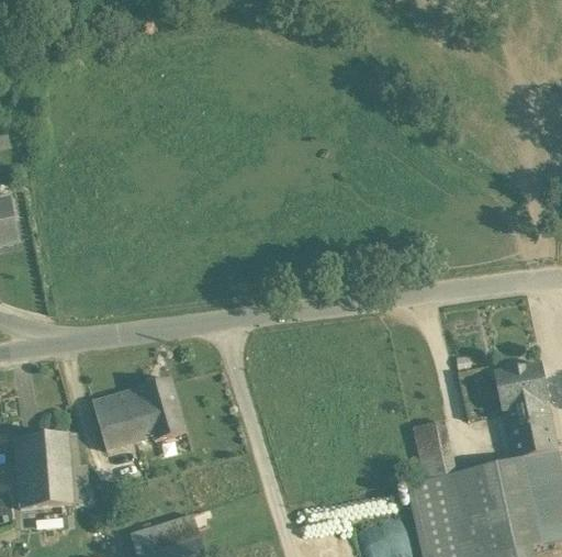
[(8,198),(0,199),(0,242),(15,238),(8,198)]
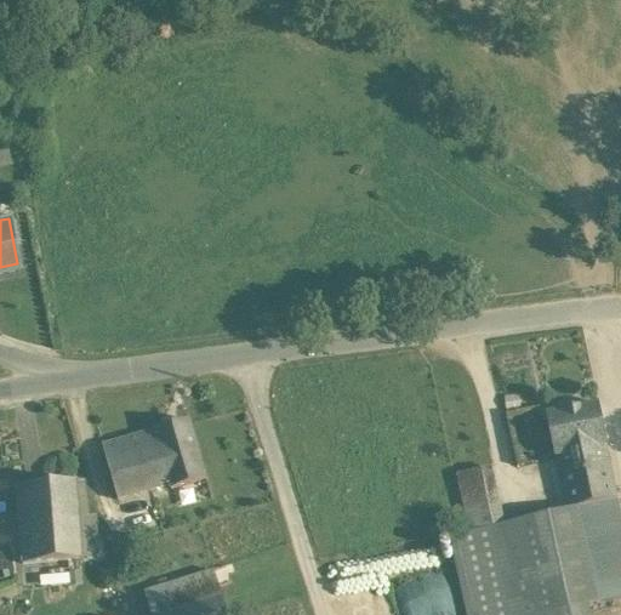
[(598,398),(546,408),(554,451),(557,450),(569,505),(576,504),(575,502),(616,494),(605,442),(608,440),(598,398)]
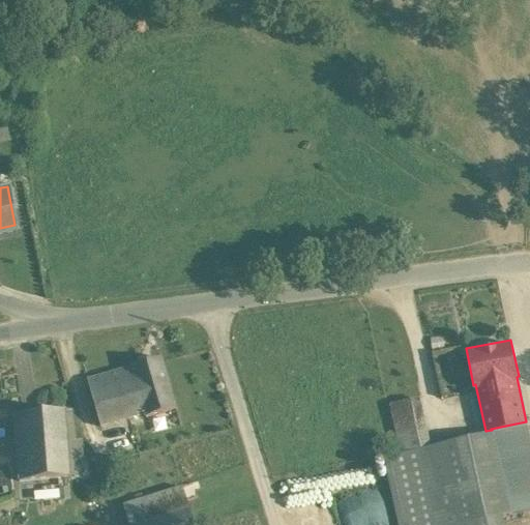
[(162,354),(131,361),(131,362),(146,412),(147,412),(176,404),(162,354)]
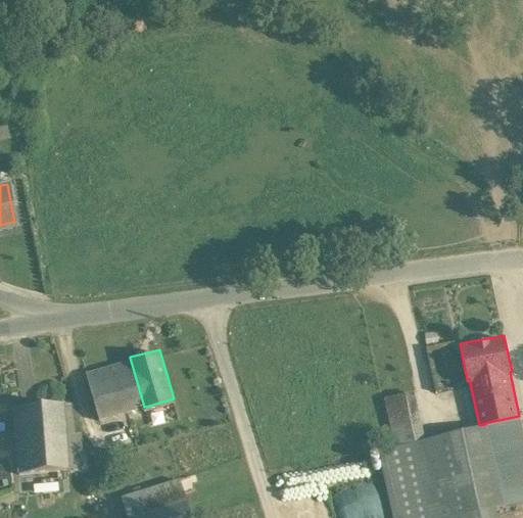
[(130,358),(86,370),(104,434),(149,422),(145,407),(144,407),(130,358)]
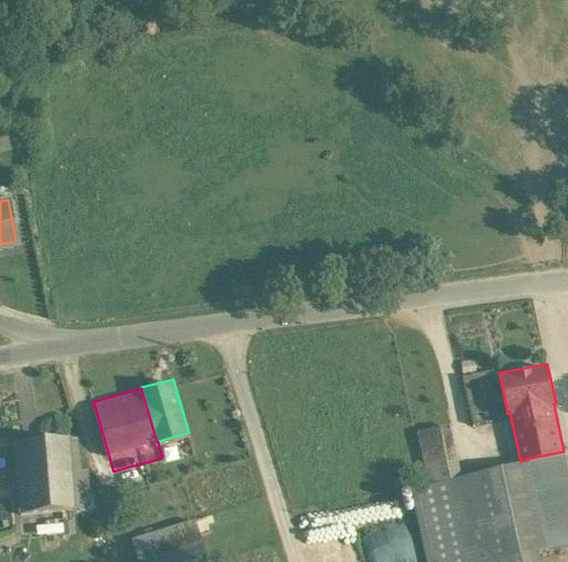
[(448,422),(418,429),(430,481),(438,480),(438,479),(459,474),(448,422)]
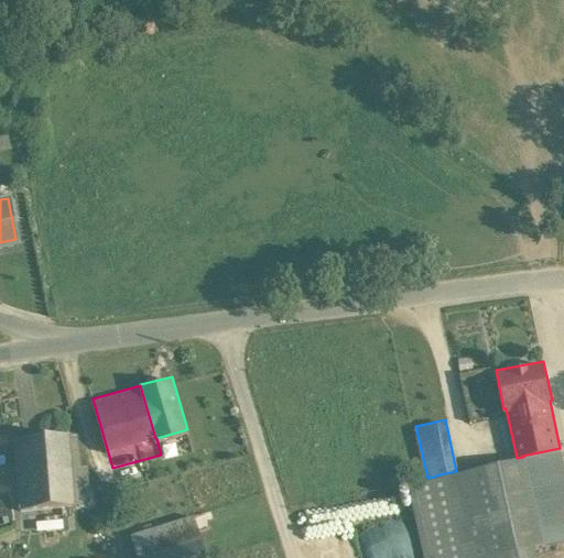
[(67,431),(14,436),(20,506),(73,502),(67,431)]
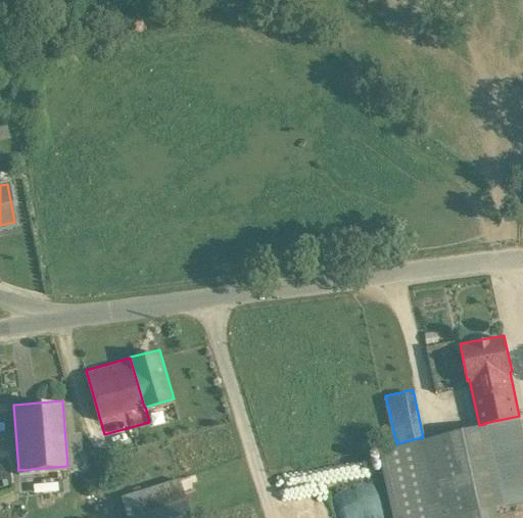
[(519,416),(484,423),(485,424),(503,504),(522,499),(522,430),(520,416),(519,416)]
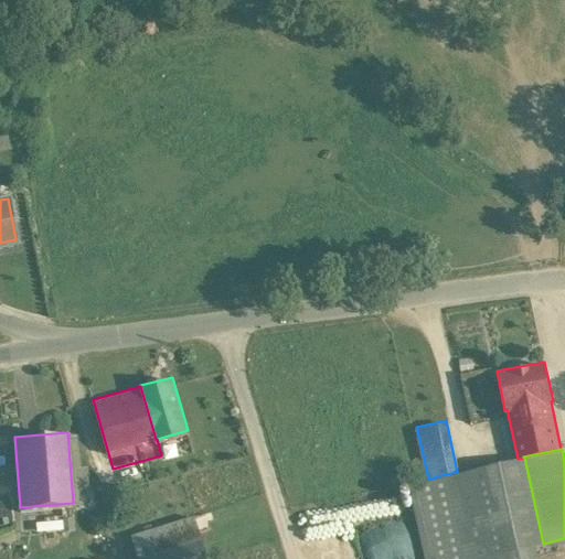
[(518,459),(473,468),(493,555),(543,544),(524,458),(518,459)]
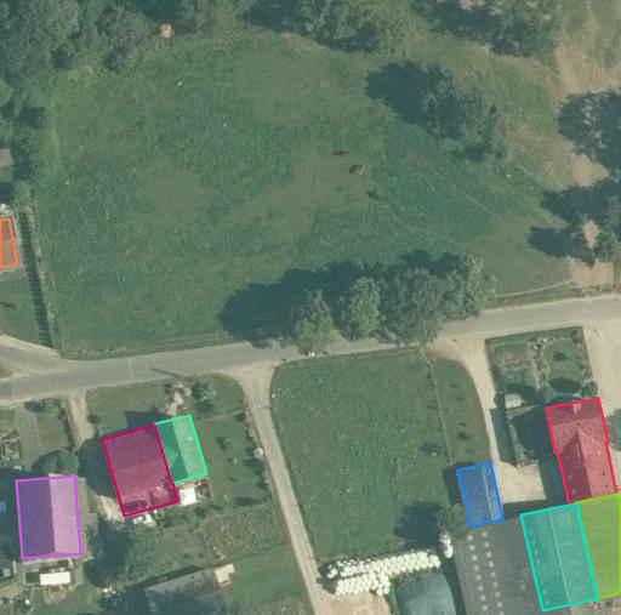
[(502,519),(479,524),(479,525),(499,614),(522,614),(542,610),(520,514),(502,519)]
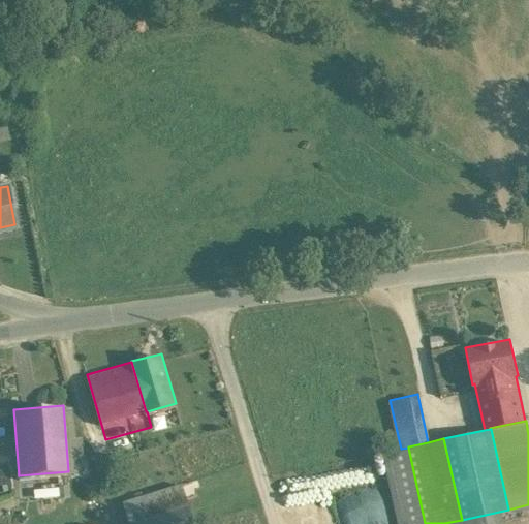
[(182,482),(122,500),(129,521),(189,502),(182,482)]
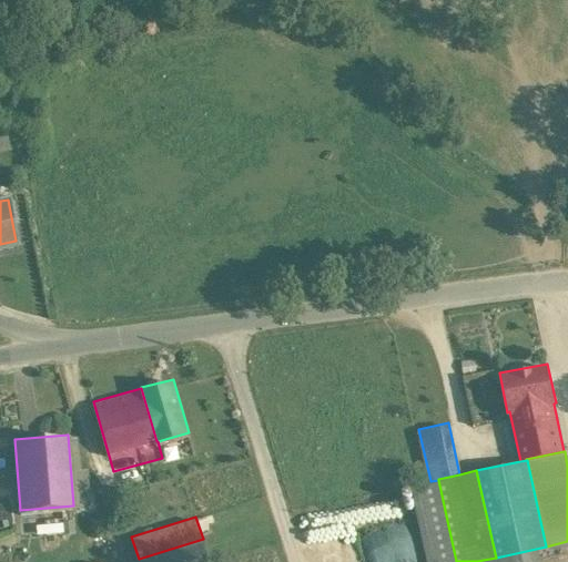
[(210,561),(203,539),(139,559),(140,561),(210,561)]
